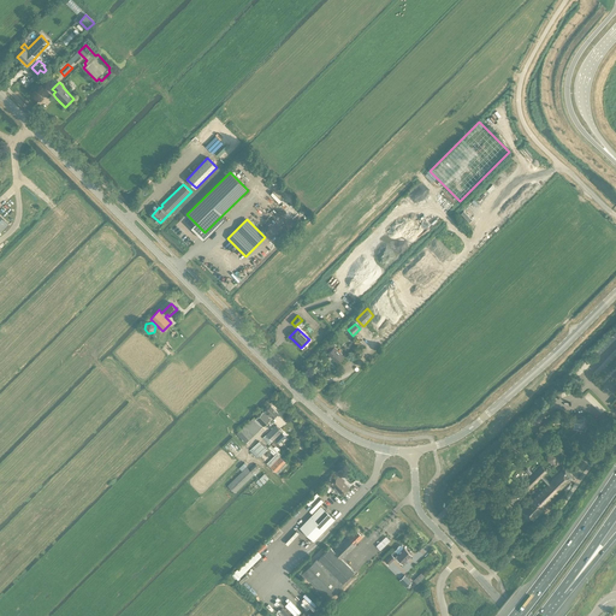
[(343,356),(335,348),(336,347),(333,343),(327,348),(330,351),(329,353),(337,362),(343,356)]
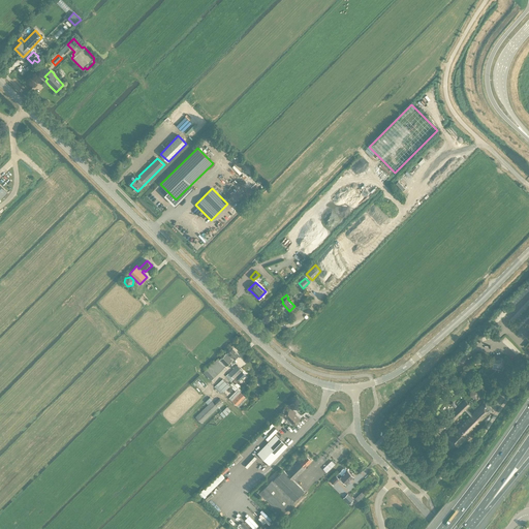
[(226,353),(219,360),(224,365),(226,367),(232,361),(230,359),(232,358),(234,359),(239,354),(232,348),(226,353)]
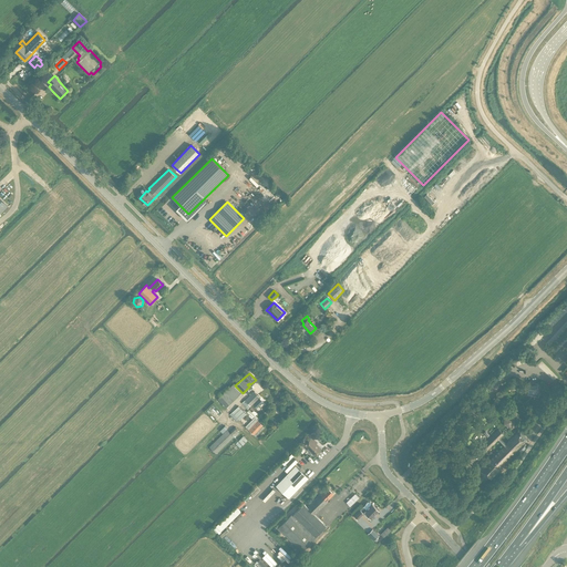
[(248,398),(241,403),(247,409),(250,406),(259,397),(254,391),(248,398)]
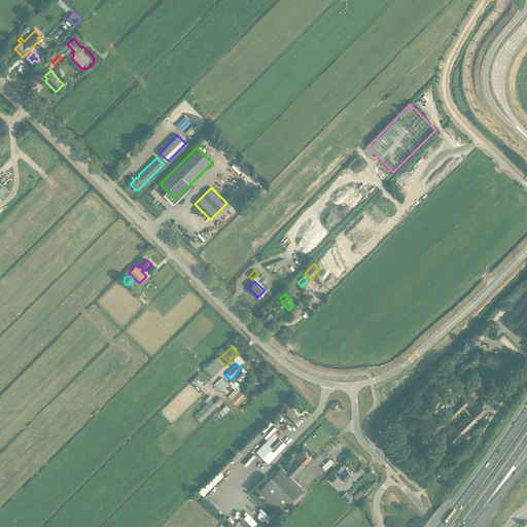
[(236,376),(239,379),(244,374),(242,371),(236,376)]
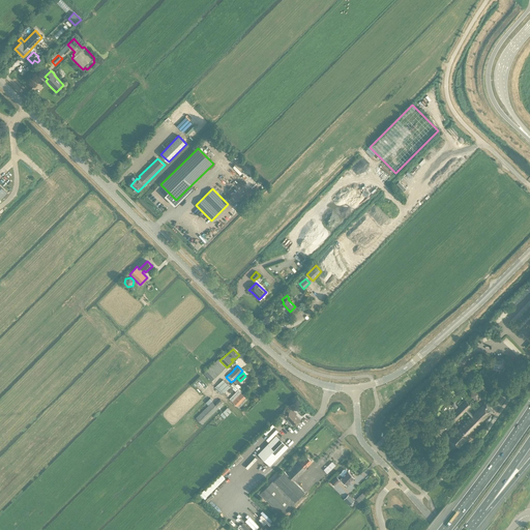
[(223,380),(216,386),(224,393),(230,387),(223,380)]
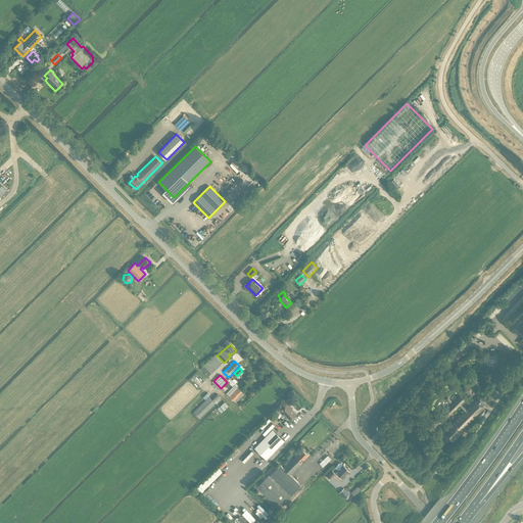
[(493,402),(505,386),(497,382),(487,397),(493,402)]
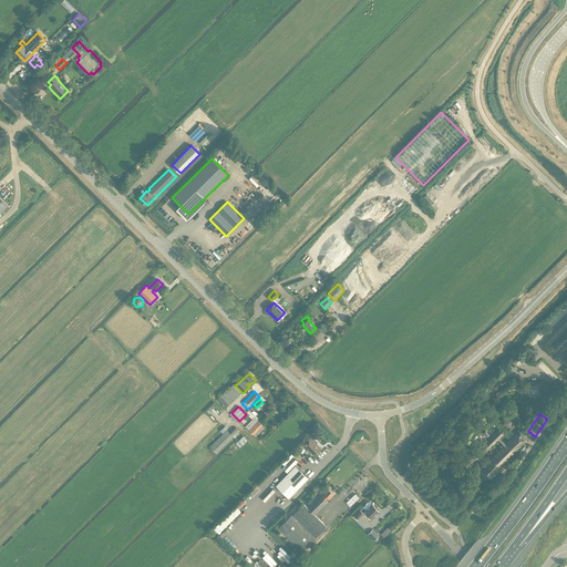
[(504,424),(511,428),(516,422),(512,415),(504,418),(504,424)]
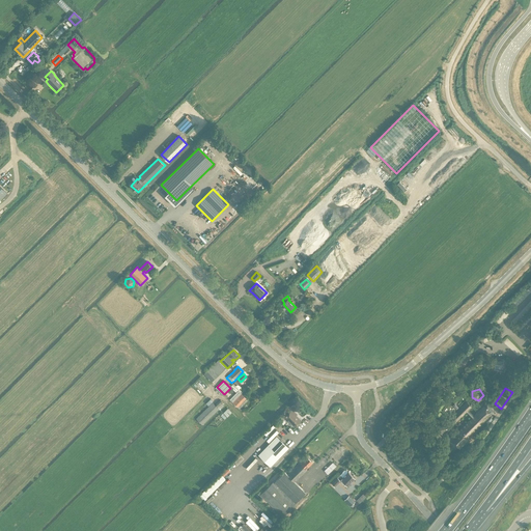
[(242,394),(232,402),(238,407),(246,398),(242,394)]
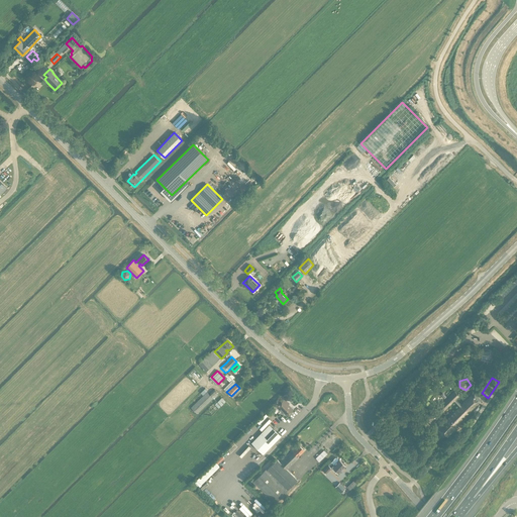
[(207,392),(191,408),(197,414),(215,396),(216,397),(218,395),(213,390),(209,394),(207,392)]
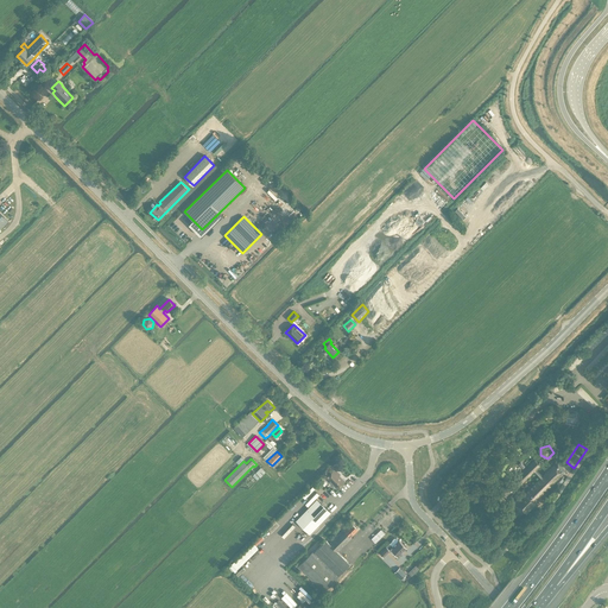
[(534,460),(514,480),(520,485),(539,466),(534,460)]
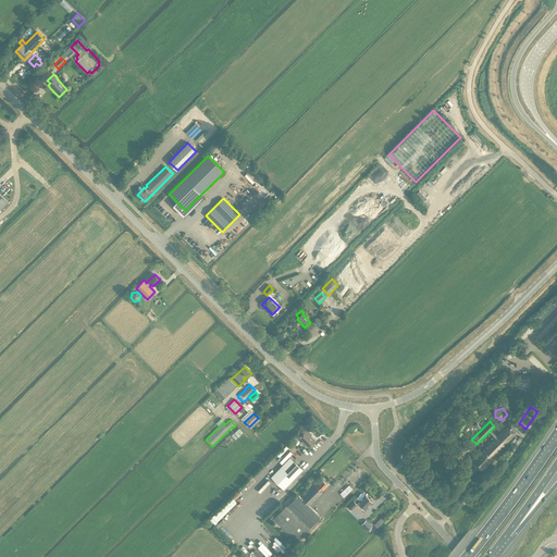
[(239,429),(235,433),(238,437),(244,432),(239,429)]
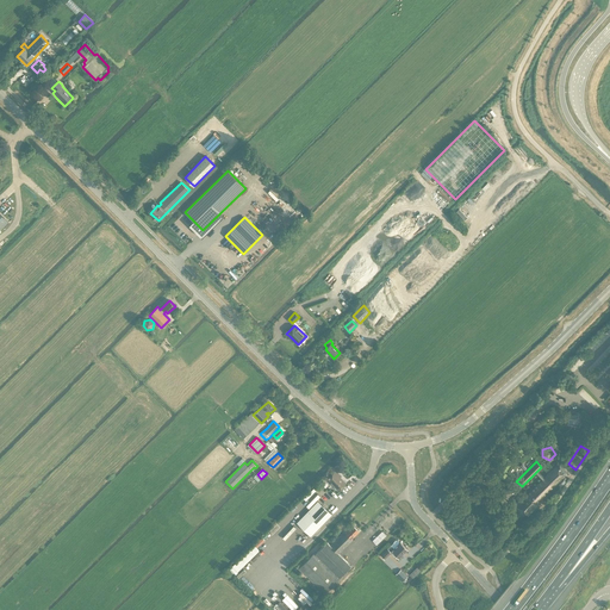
[(329,472),(323,477),(330,485),(331,484),(337,491),(347,483),(341,477),(342,475),(336,470),(331,474),(329,472)]
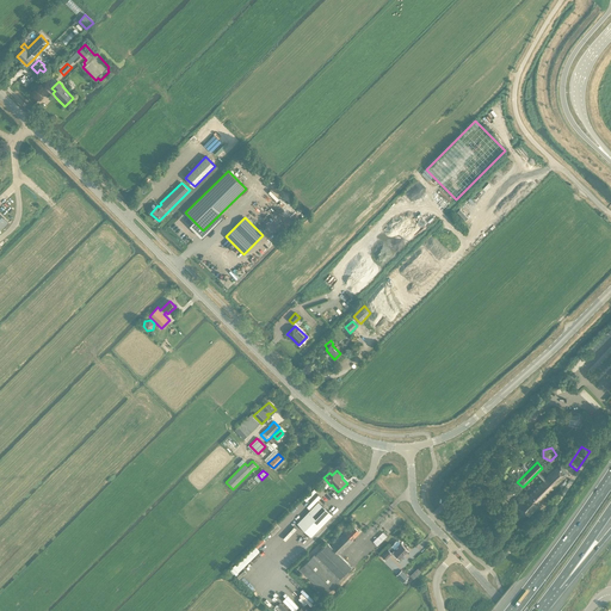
[(312,537),(331,516),(332,514),(319,501),(297,523),(312,537)]
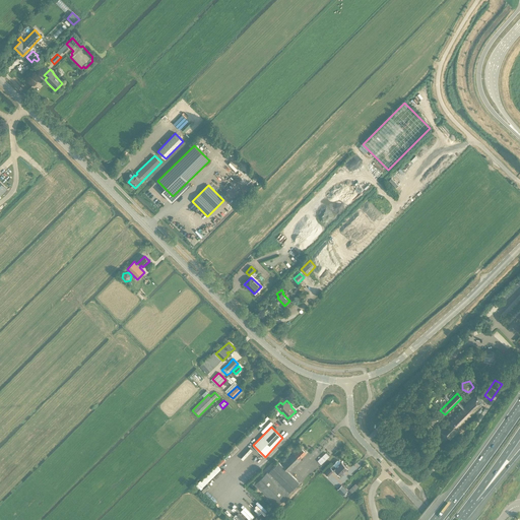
[(281,464),(288,472),(301,460),(300,459),(306,453),(301,448),(295,454),(294,453),(281,464)]
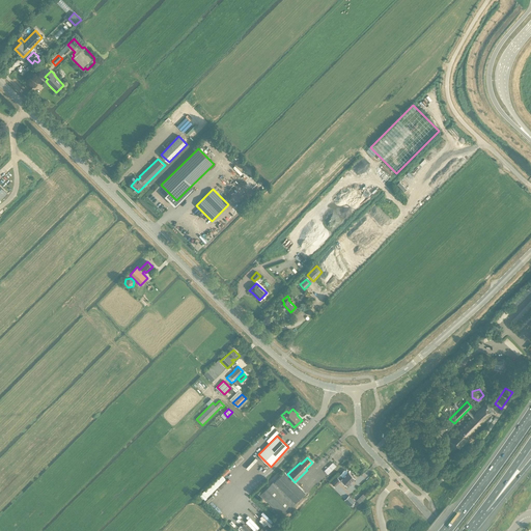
[(348,471),(348,472),(346,470),(344,470),(343,472),(340,475),(340,474),(332,482),(335,485),(341,479),(347,485),(355,478),(348,471)]
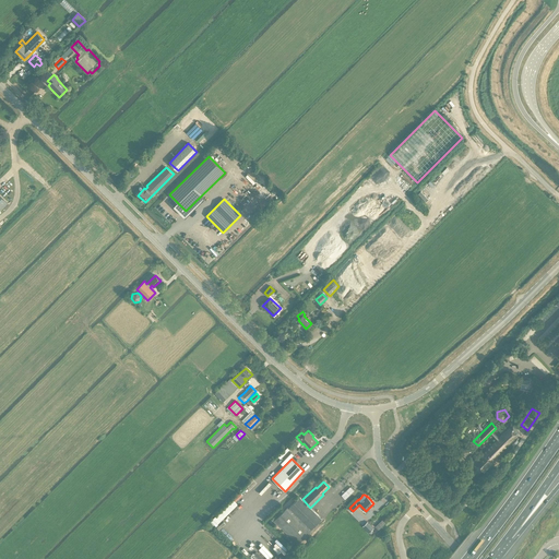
[(310,508),(302,499),(300,497),(289,508),(288,507),(274,521),(297,544),(312,530),(311,528),(321,519),(310,508)]
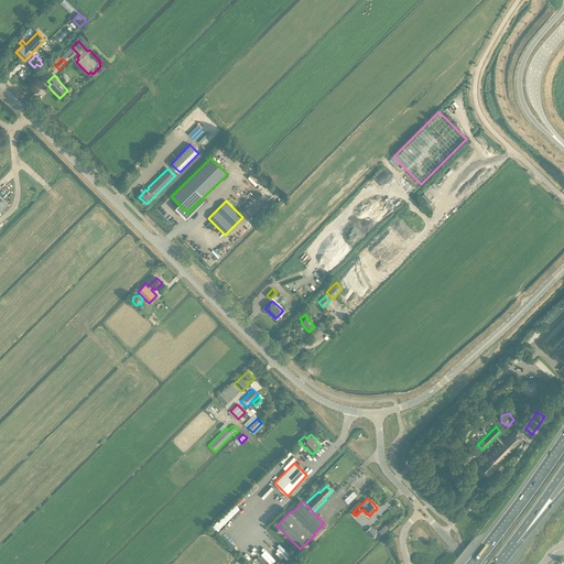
[(372,538),(377,532),(370,527),(366,531),(372,538)]
